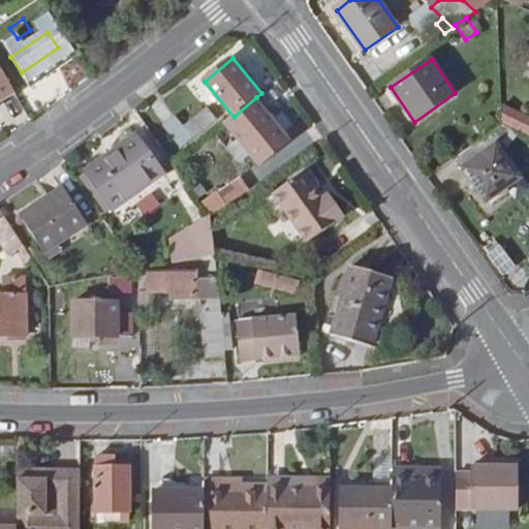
[(0,96),(14,88),(0,64),(0,96)]
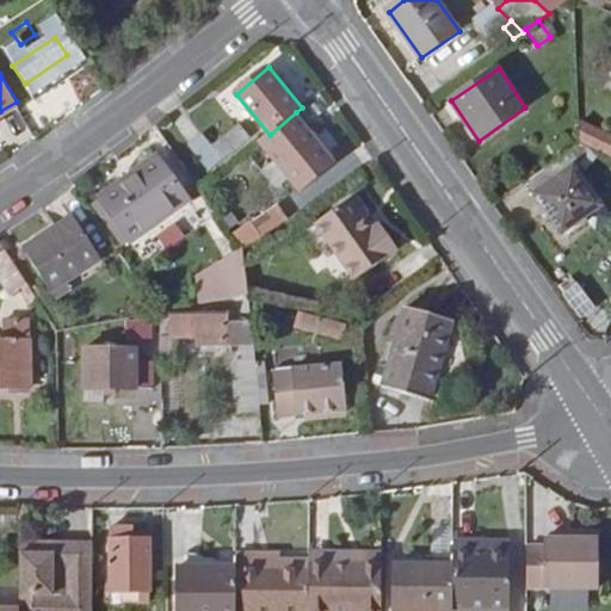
[(296,112),(270,135),(259,142),(300,192),(337,164),(296,112)]
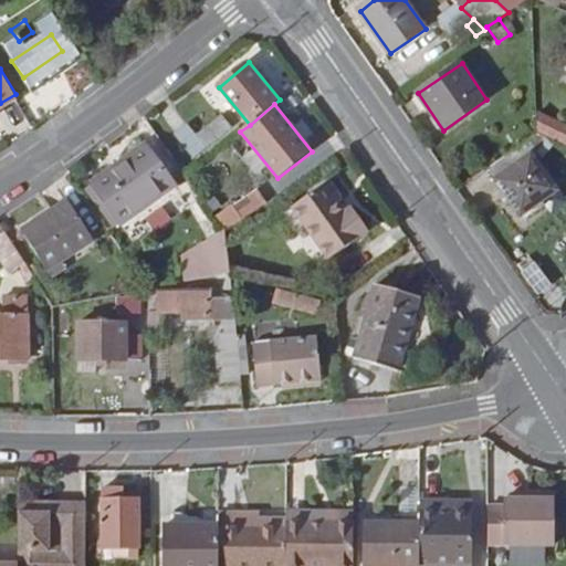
[(222,115),(189,143),(198,154),(231,126),(222,115)]
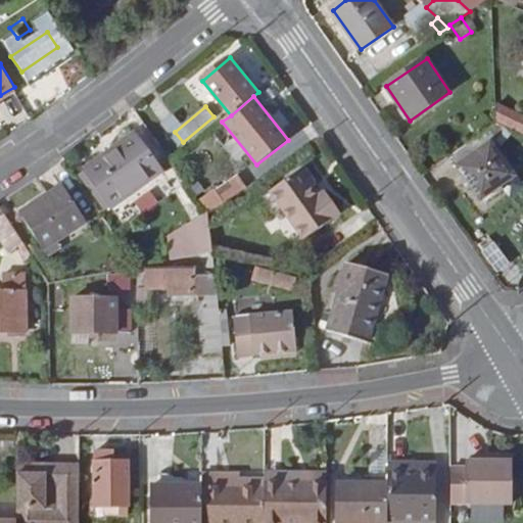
[(522,117),(496,106),(497,123),(522,133),(522,117)]
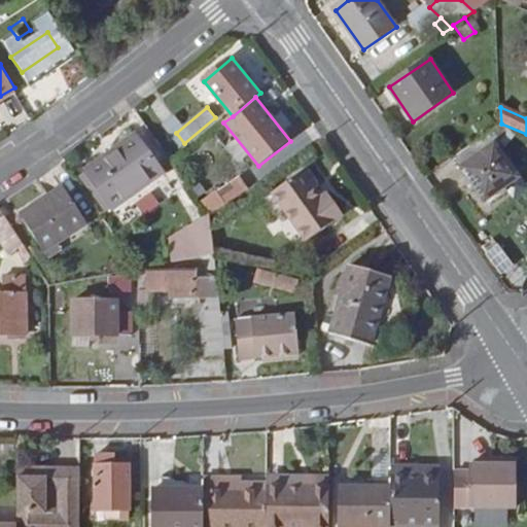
[(515,129),(501,124),(495,128),(503,139),(515,129)]
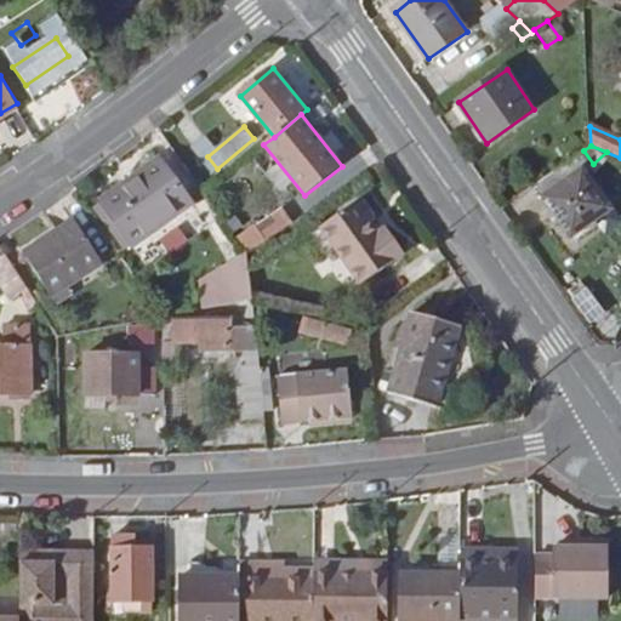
[(160,159),(103,200),(135,246),(192,204),(160,159)]
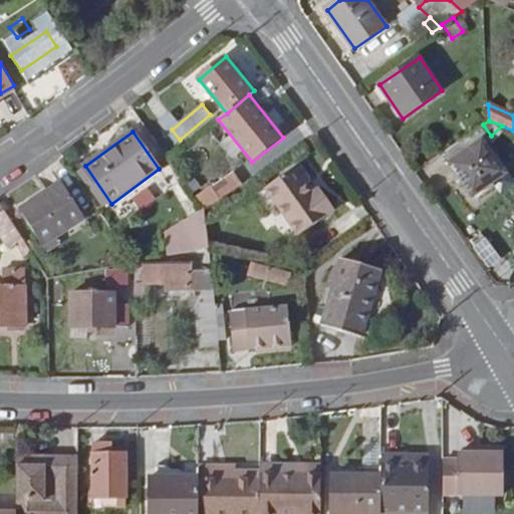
[(506,173),(484,141),(452,163),(475,196),(506,173)]
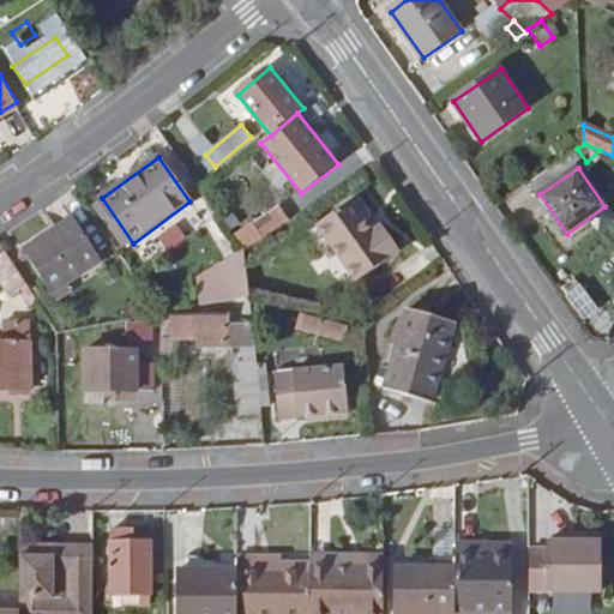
[(357,198),(318,224),(357,281),(398,252),(379,224),(373,228),(366,218),(371,216),(357,198)]
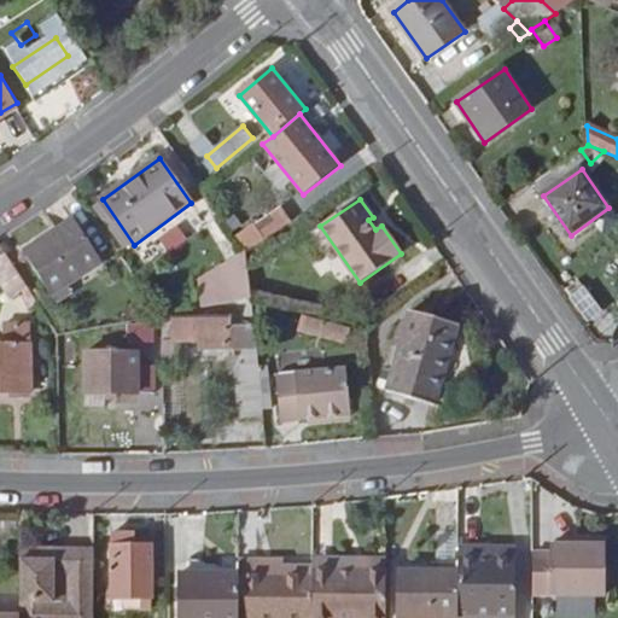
[(240,235),(251,249),(292,222),(280,208),(240,235)]
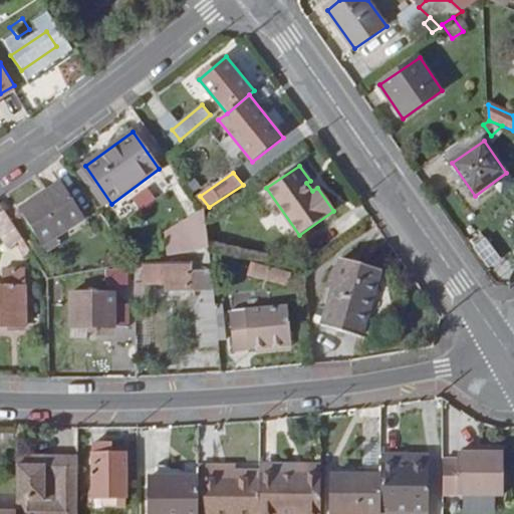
[(62,183),(20,210),(44,246),(86,219),(62,183)]
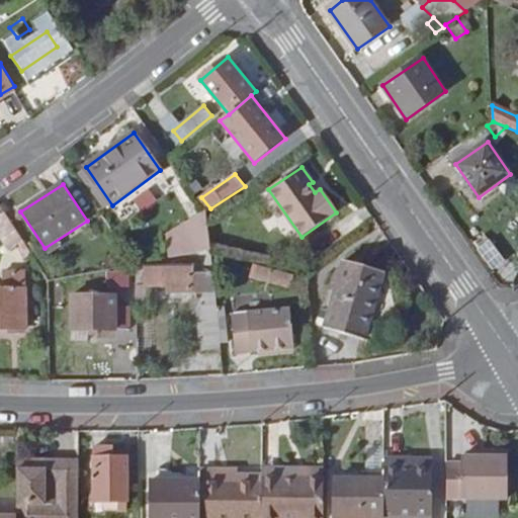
[(23,241),(5,211),(0,214),(0,232),(10,249),(23,241)]
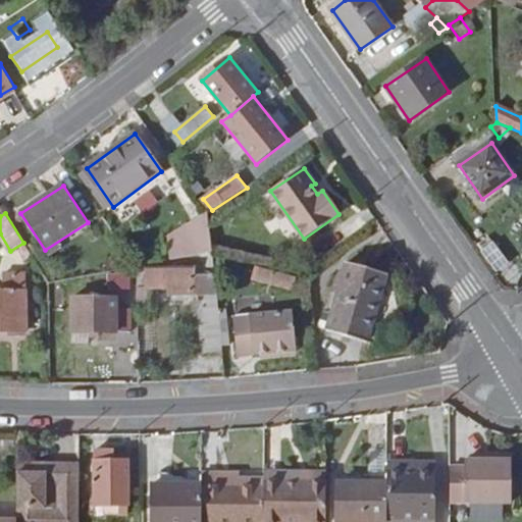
[(173,259),(213,255),(209,215),(177,231),(171,246),(173,259)]
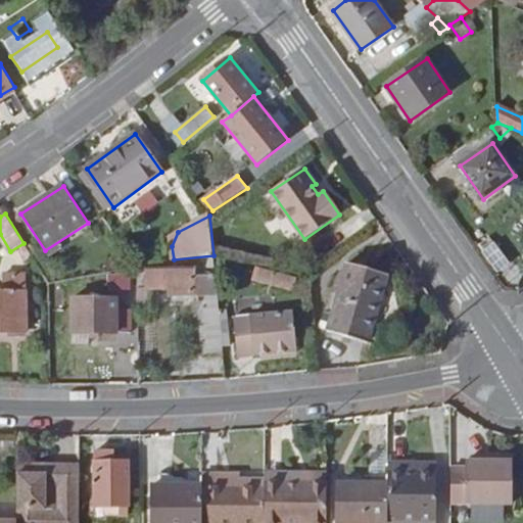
[(214,255),(216,276),(230,274),(230,256),(214,255)]
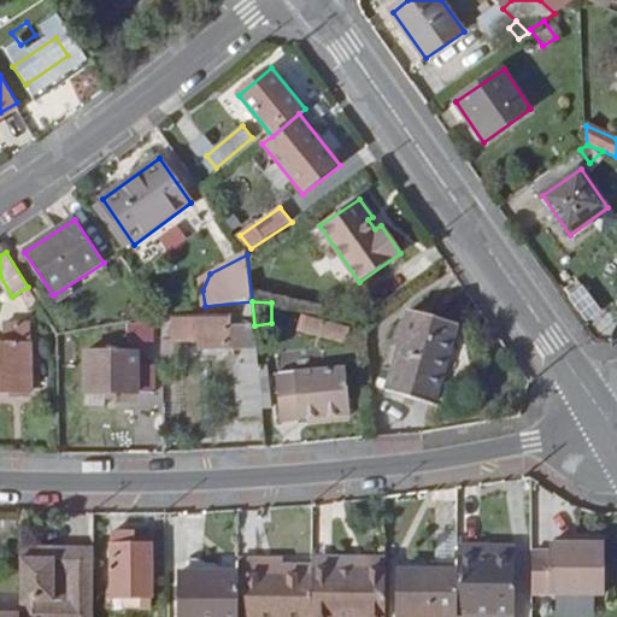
[(459,325),(410,311),(386,391),(435,405),(459,325)]
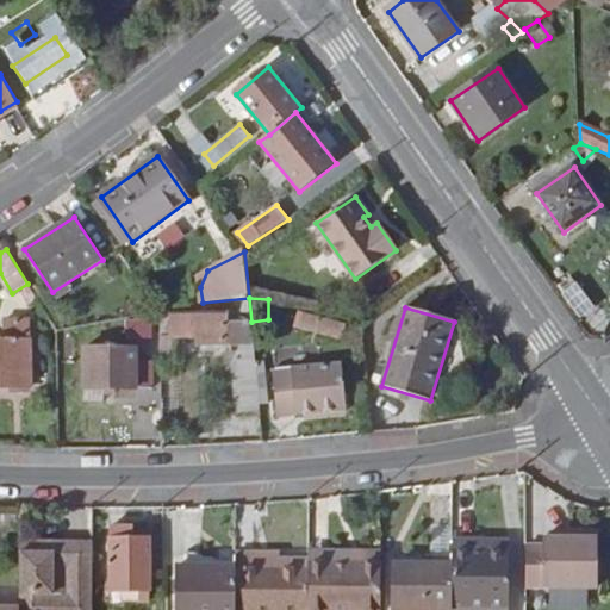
[(346,325),(299,312),(296,328),(299,329),(297,337),(318,343),(321,335),(341,340),(346,325)]
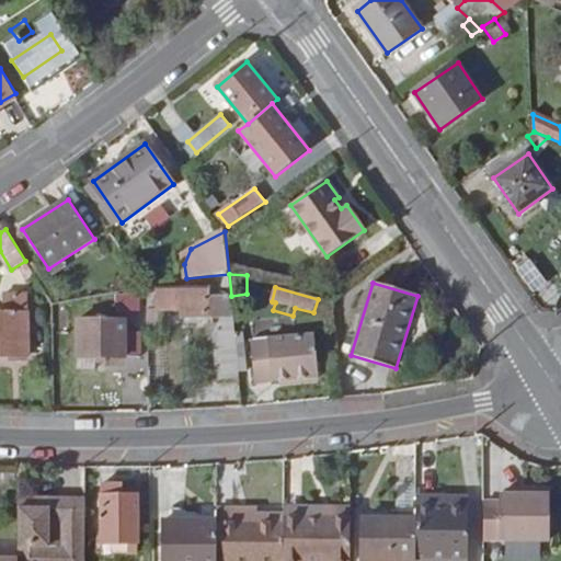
[(233,316),(231,297),(209,297),(208,289),(158,289),(158,310),(182,311),(182,316),(233,316)]
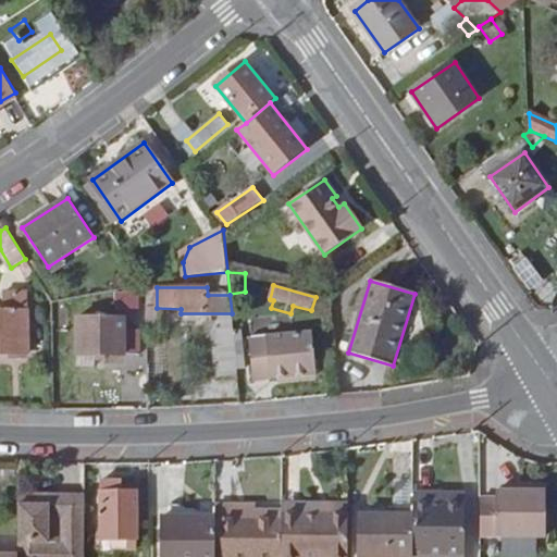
[(28,291),(4,291),(4,311),(0,311),(0,351),(28,353),(28,291)]
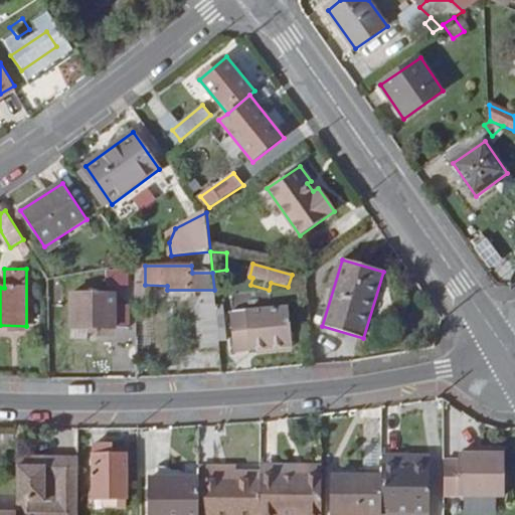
[(129,272),(109,271),(109,284),(128,283),(129,272)]
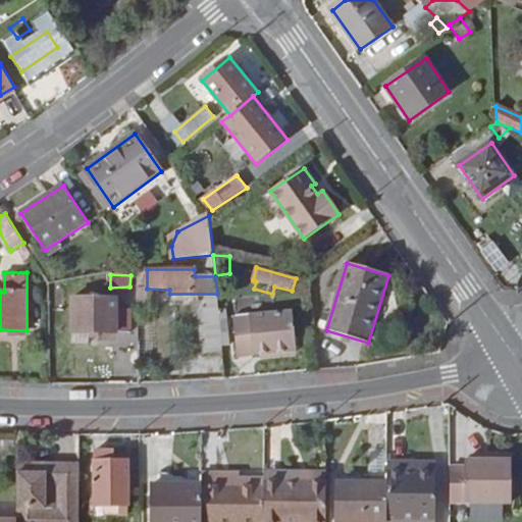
[(118,301),(71,301),(72,331),(133,331),(133,309),(119,309),(118,301)]
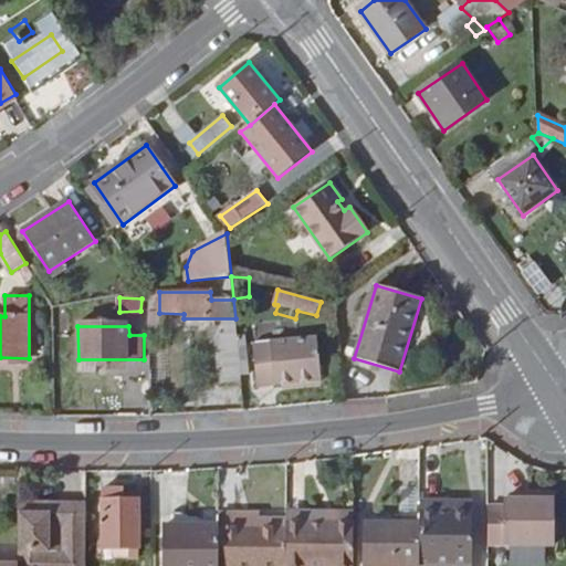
[(318,337),(253,344),(258,388),(324,380),(318,337)]
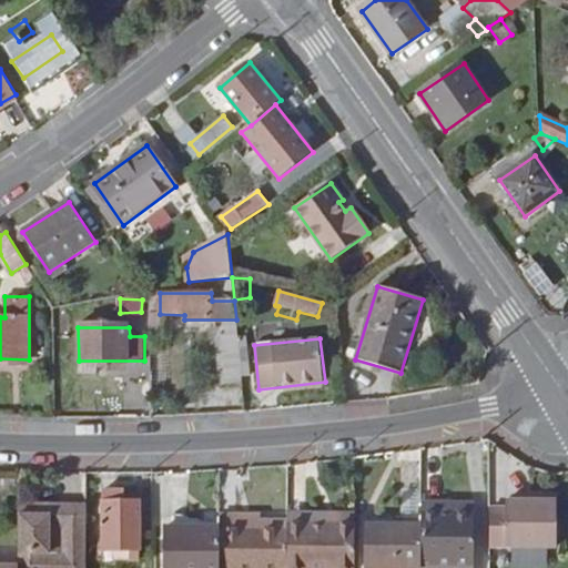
[(243,378),(240,346),(222,347),(225,381),(243,378)]
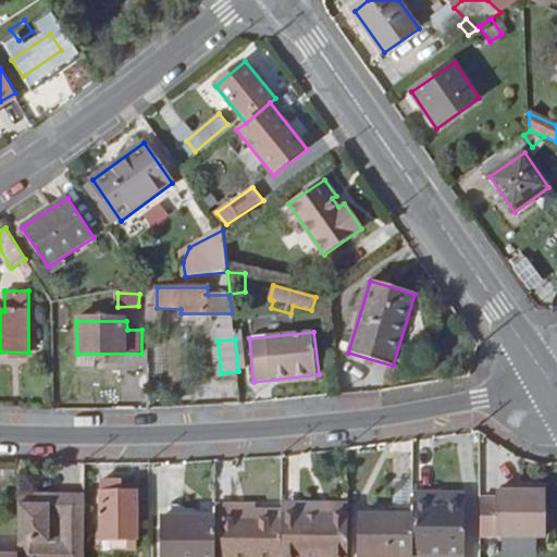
[(118,486),(101,487),(102,541),(137,541),(136,495),(118,495),(118,486)]
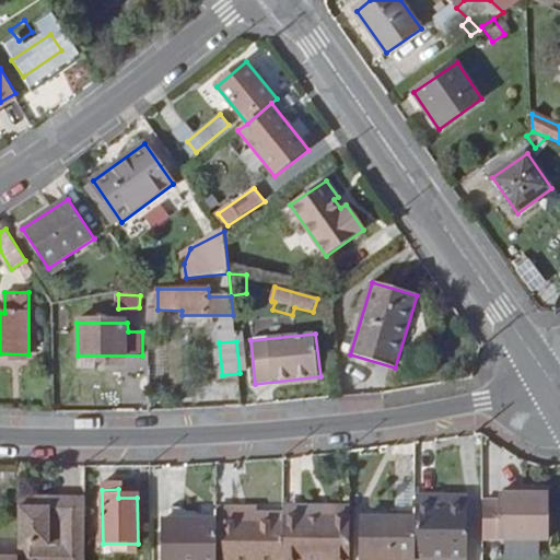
[(499,503),(482,503),(483,541),(548,541),(548,490),(529,490),(529,496),(499,496),(499,503)]
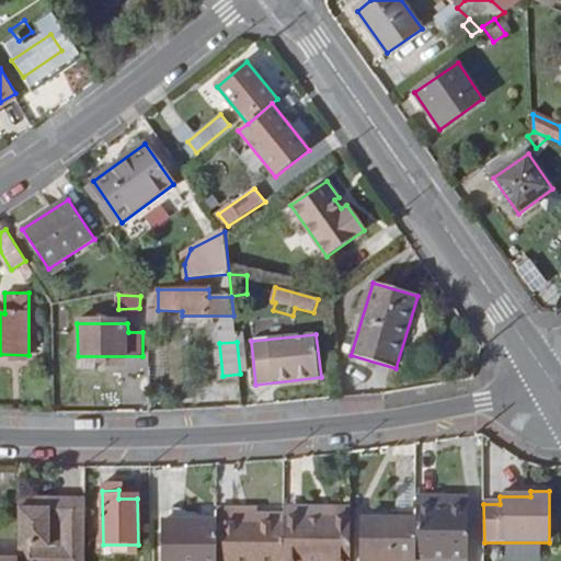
[(68,501),(50,501),(19,500),(19,511),(50,512),(50,505),(68,505),(69,539),(86,539),(86,502),(68,501)]
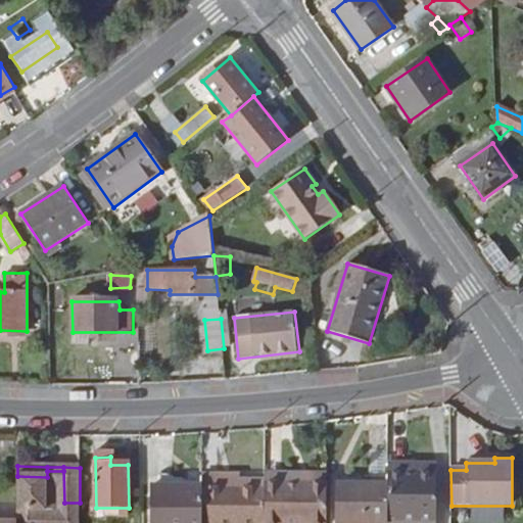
[(47,477),(17,476),(17,522),(79,522),(80,503),(64,503),(63,471),(47,471),(47,477)]
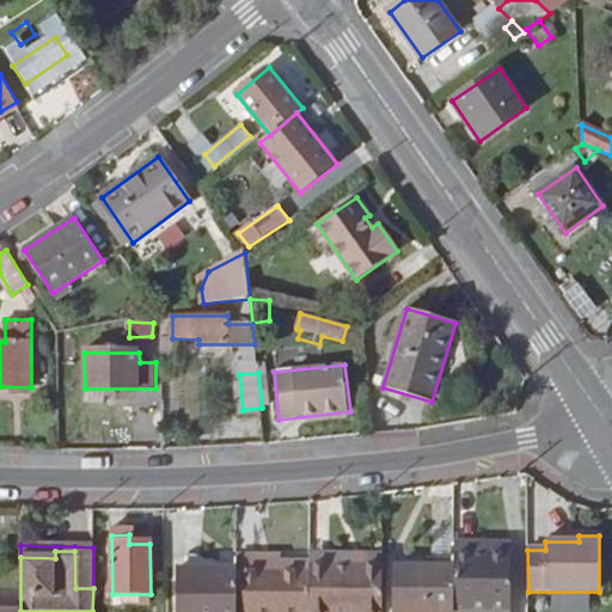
[(454,570),(454,611),(514,611),(514,552),(477,552),(454,552),(454,570)]
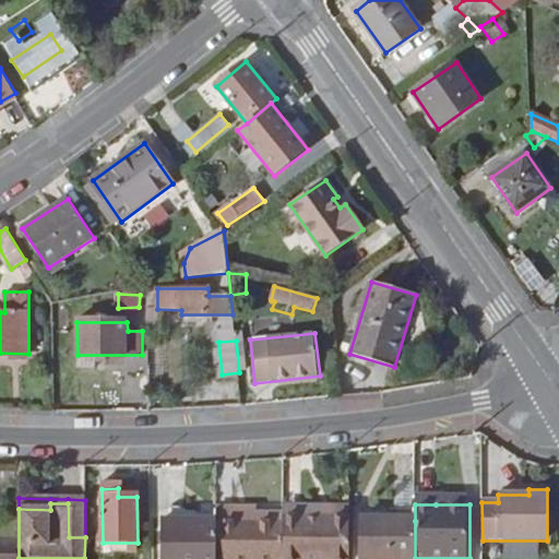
[(282,558),(283,521),(253,521),(233,521),(233,510),(216,510),(216,522),(216,558),(282,558)]
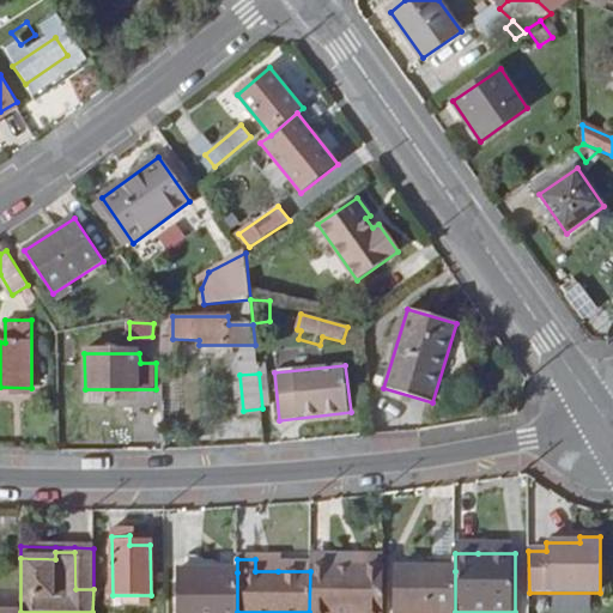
[(277,559),(255,559),(255,571),(278,571),(277,559)]
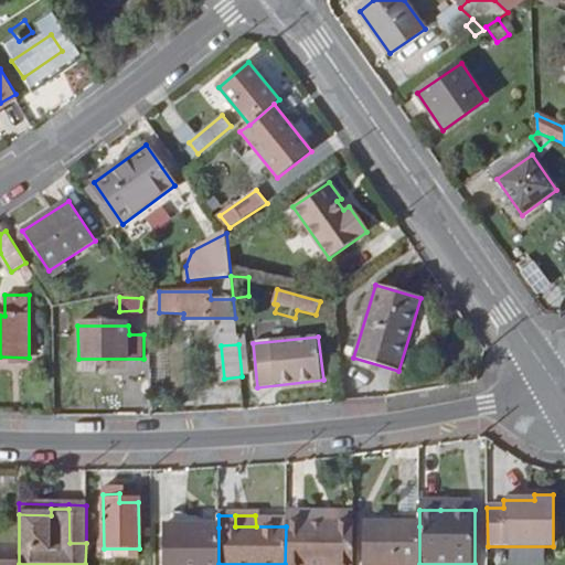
[(352,564),(353,524),(338,524),(304,524),(286,523),(286,526),(285,564),(352,564)]
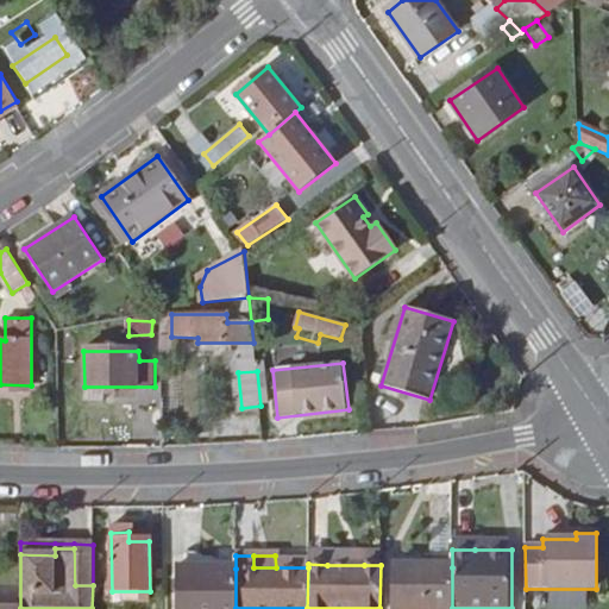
[(451,608),(452,608),(452,567),(395,567),(395,608),(451,608)]
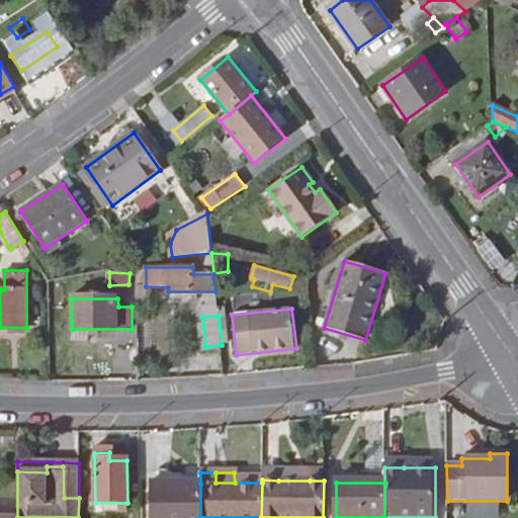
[(200,517),(200,484),(153,484),(152,517),(200,517)]
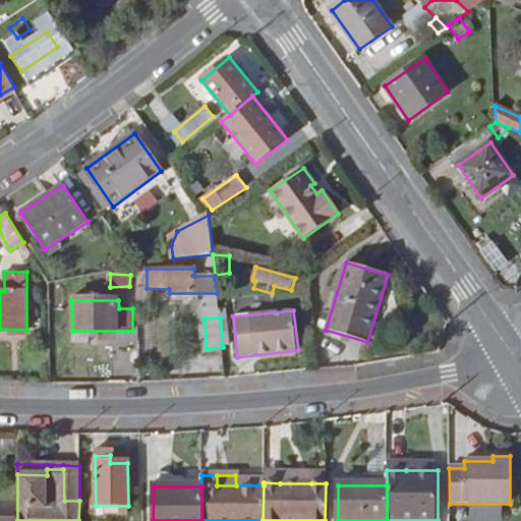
All buildings are outlined.
